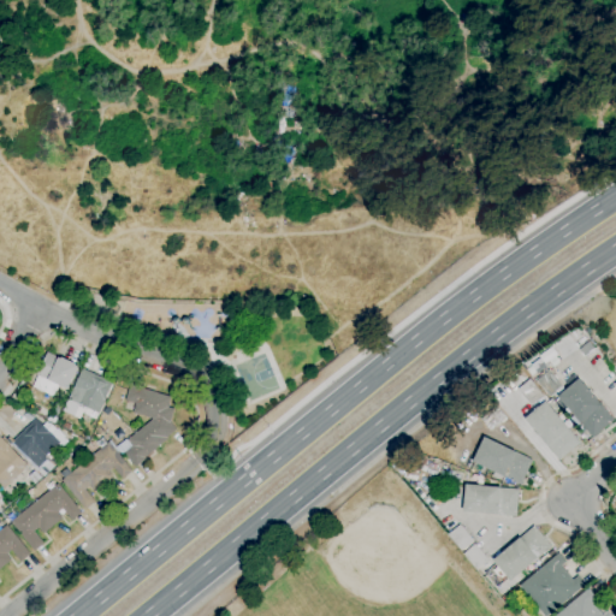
[(586,357),(580,350),(588,342),(596,349),(586,357)]
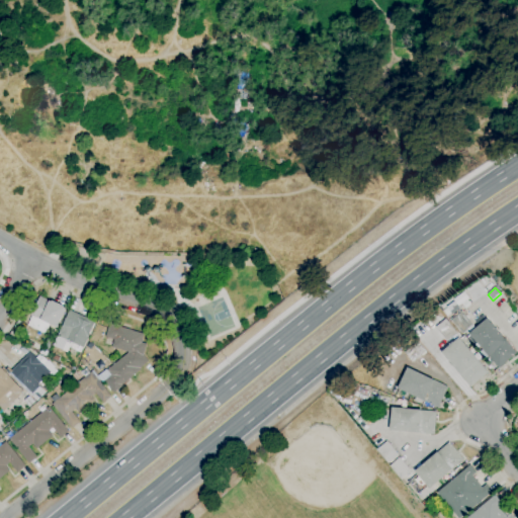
[(45,334),(27,326),(32,316),(30,316),(39,296),(50,301),(52,303),(52,300),(64,307),(64,308),(66,309),(57,328),(49,324),(45,334)]
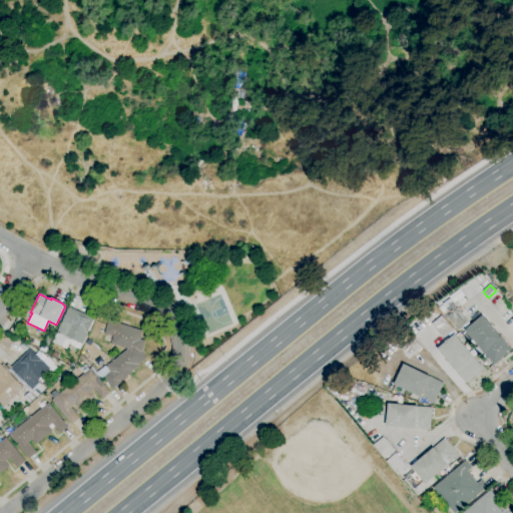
[(62,347),(52,343),(69,308),(93,320),(87,333),(88,333),(82,345),(66,338),(62,347)]
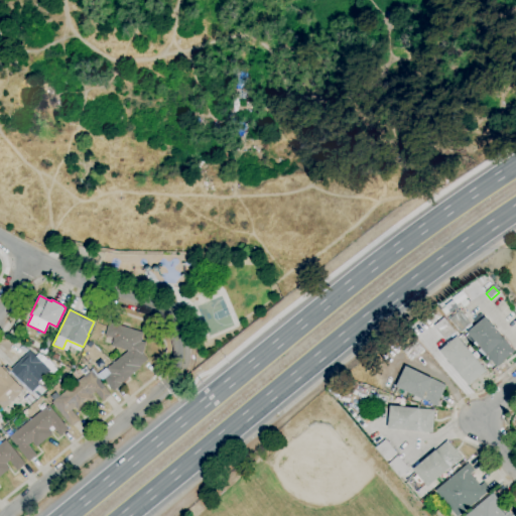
[(462,333),(449,319),(460,310),(472,325),(462,333)]
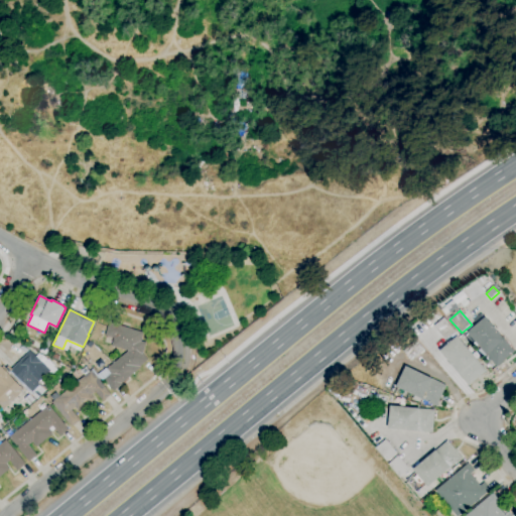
[(445,340),(434,327),(443,317),(456,332),(445,340)]
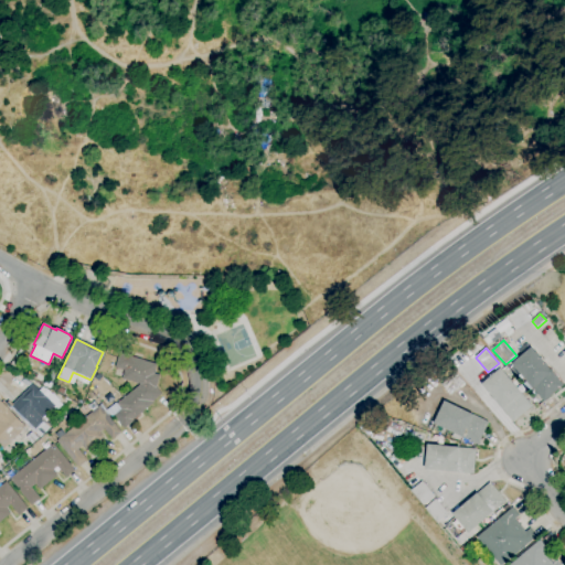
[(540,403),(533,396),(536,394),(532,388),(528,391),(523,385),(524,384),(522,381),(524,380),(521,375),(518,377),(509,369),(512,365),(512,364),(532,348),(563,385),(543,402),(542,401),(540,403)]
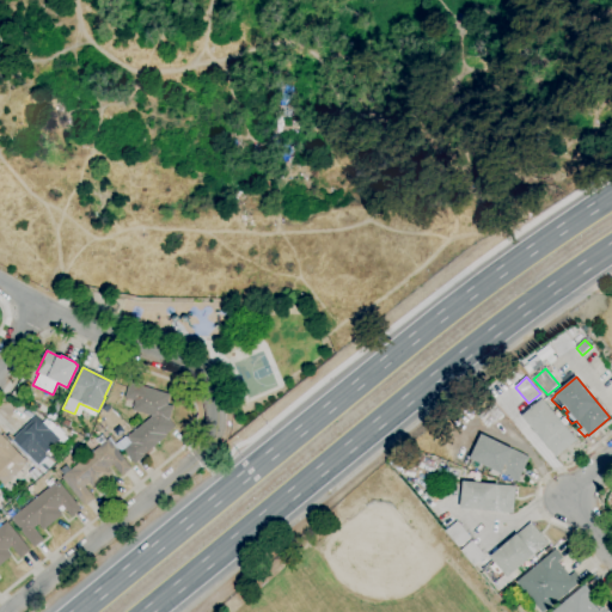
[(134,465),(122,451),(130,444),(127,438),(152,417),(132,410),(134,402),(124,399),(129,381),(142,385),(142,386),(170,396),(166,405),(172,408),(169,420),(175,427),(166,435),(166,436),(145,454),(145,456),(134,465)]
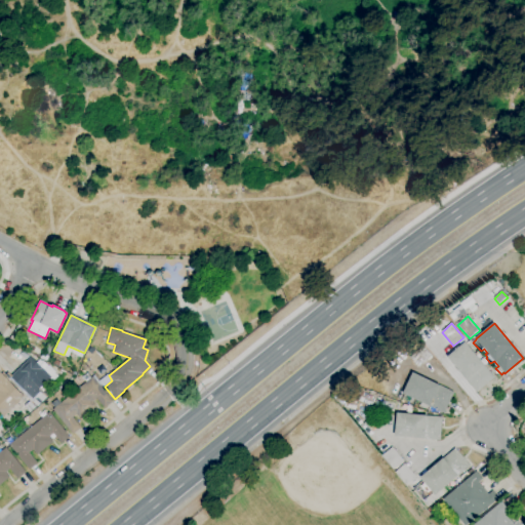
[(477,393),(447,357),(466,342),(494,377),(477,393)]
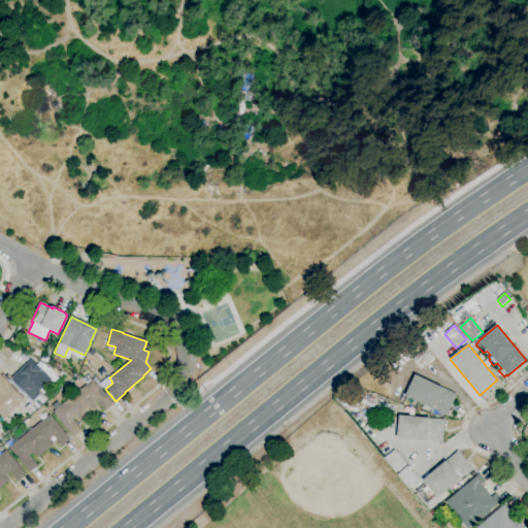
[(46,363),(40,360),(43,354),(47,345),(53,348),(48,357),(50,358),(46,363)]
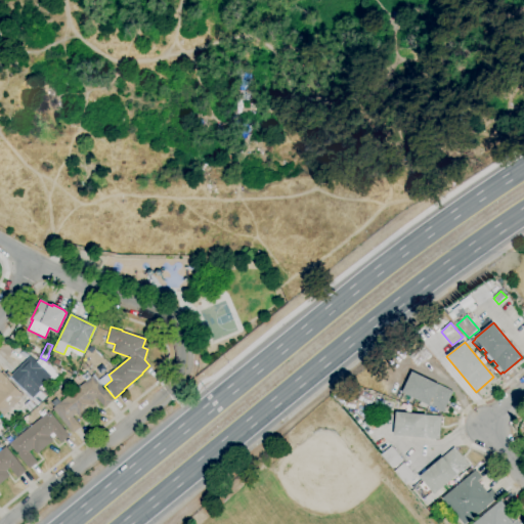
[(418,367),(408,357),(423,345),(431,355),(418,367)]
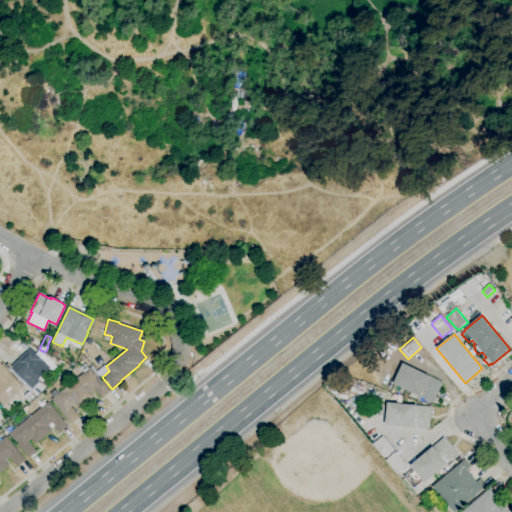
[(30,387),(10,368),(30,349),(40,359),(50,368),(47,370),(50,374),(41,383),(38,379),(30,387)]
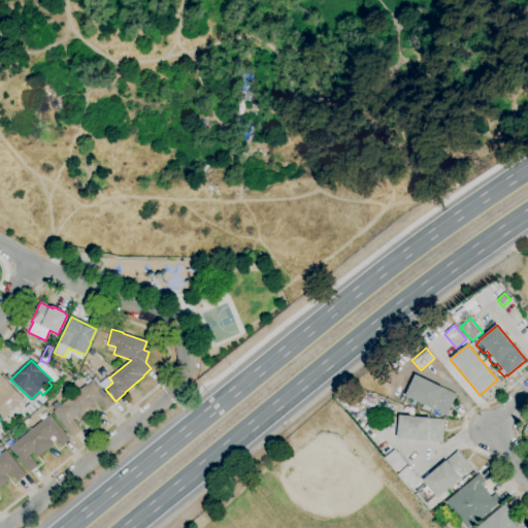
[(58,370),(53,367),(55,362),(61,365),(58,370)]
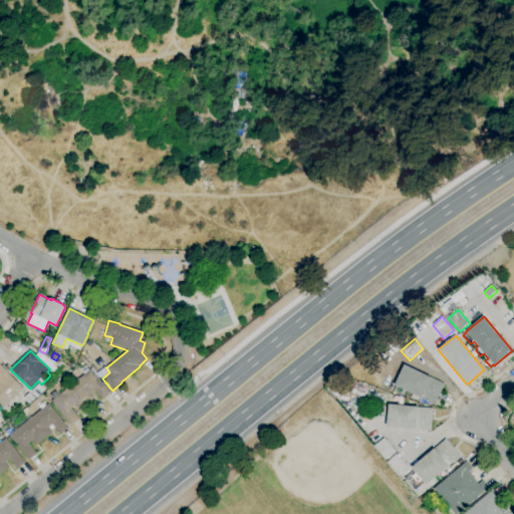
[(3,409),(0,406),(0,365),(23,389),(3,409)]
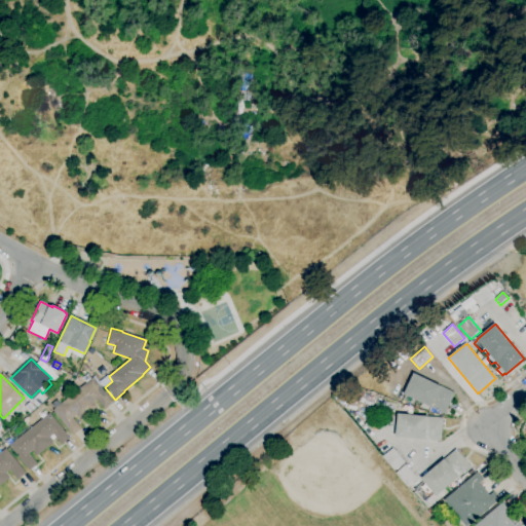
[(428,407),(426,410),(420,407),(422,404),(404,395),(414,374),(455,393),(445,414),(428,407)]
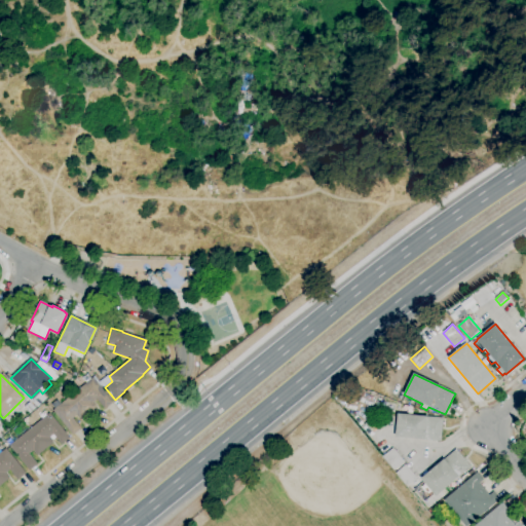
[(73,436),(52,411),(53,409),(49,404),(57,399),(61,404),(92,378),(113,403),(105,410),(97,400),(92,403),(97,408),(81,420),(77,416),(73,419),(81,429),(73,436)]
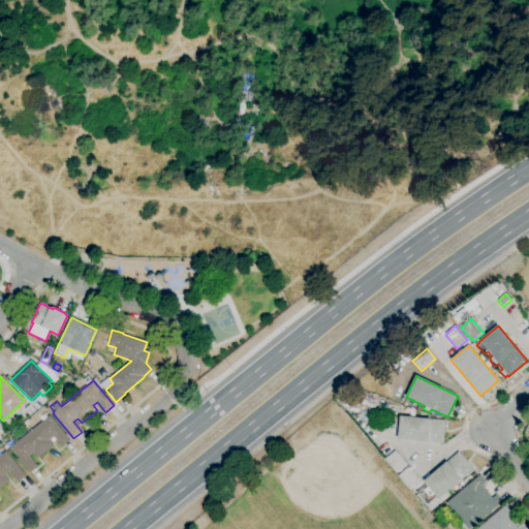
[(29,474),(8,448),(50,415),(70,441),(62,447),(54,437),(50,440),(54,445),(37,459),(33,454),(29,457),(37,467),(29,474)]
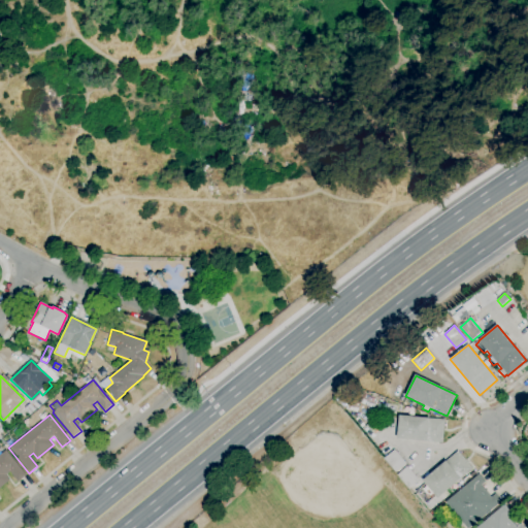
[(442,443),(397,439),(399,416),(428,418),(428,419),(444,420),(442,443)]
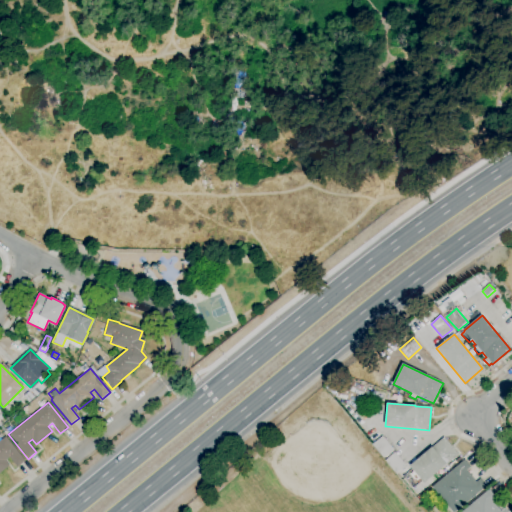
[(383,458),(372,445),(382,436),(383,437),(384,436),(387,440),(386,441),(390,445),(391,444),(394,448),(393,449),(393,450),(383,458)]
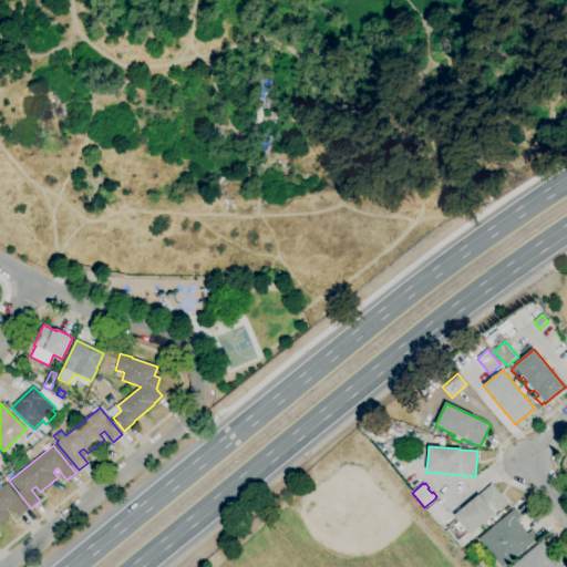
[(0,488),(6,484),(28,511),(20,518),(10,507),(7,511),(11,516),(0,524),(0,488)]
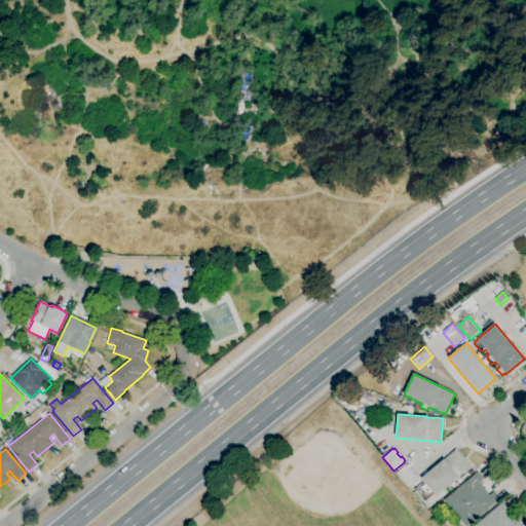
[(436,496),(421,479),(456,449),(472,467),(436,496)]
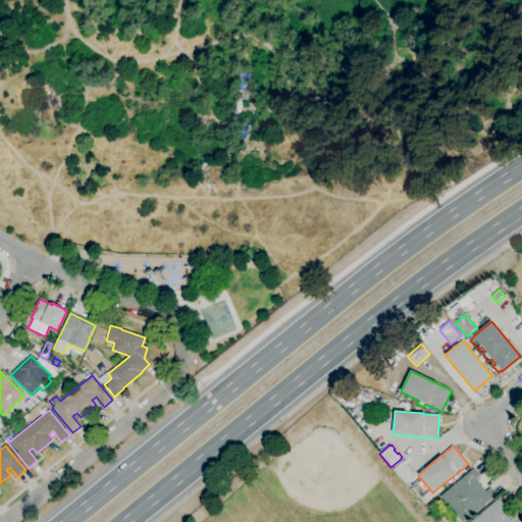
[(404,483),(393,469),(404,461),(414,474),(414,475),(404,483)]
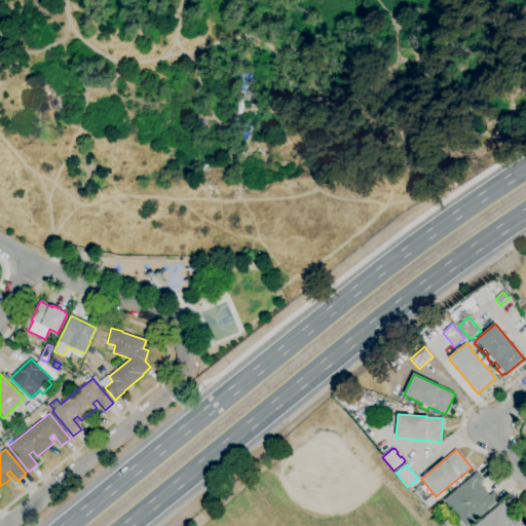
[(467,525),(465,525),(444,500),(456,490),(455,488),(462,482),(464,483),(477,473),(483,480),(479,483),(489,495),(493,492),(499,499),(467,525)]
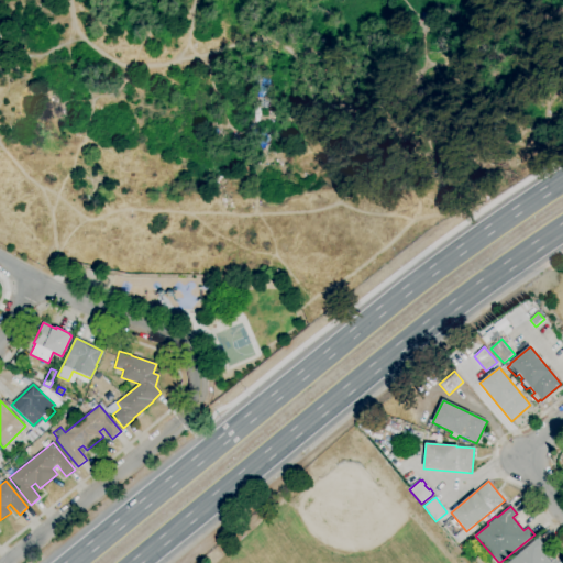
[(507,562),(538,538),(544,547),(540,550),(551,562),(555,559),(559,562),(507,562)]
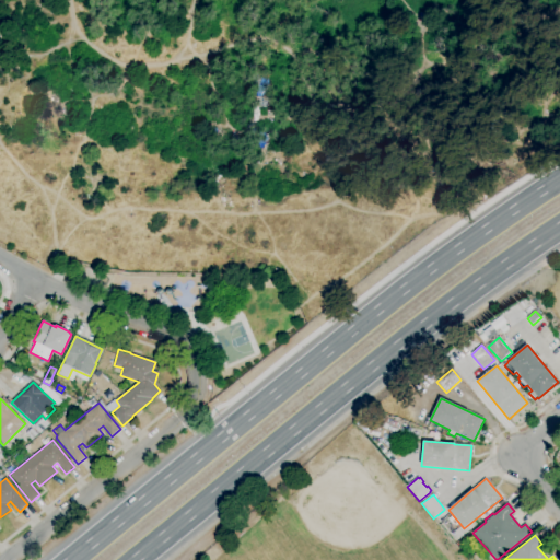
[(459,551),(456,547),(461,543),(465,547),(459,551)]
